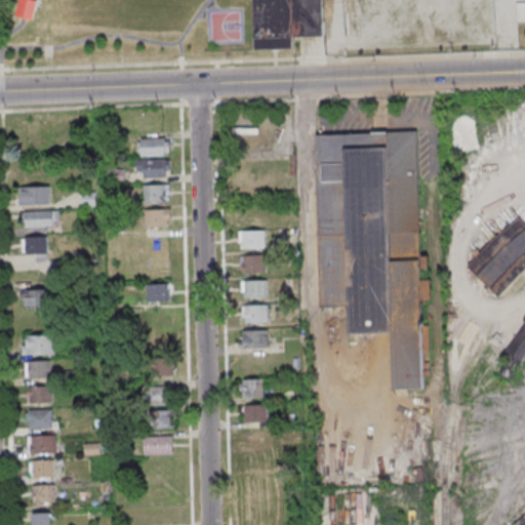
[(21,0),(33,0),(37,1),(33,19),(17,16),(21,0)]
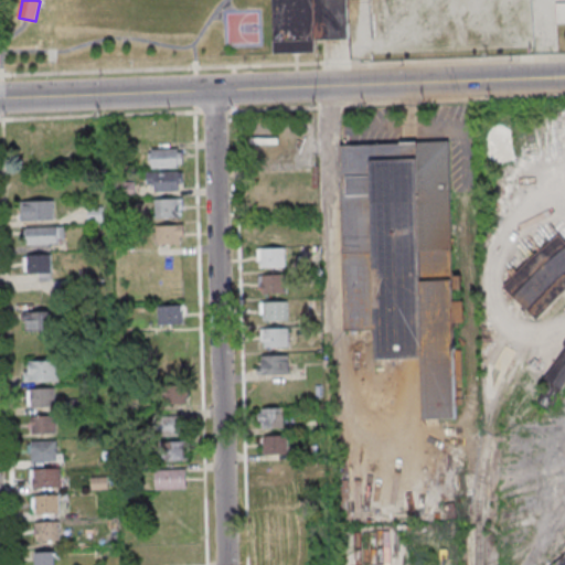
[(273,0),(275,53),(317,53),(317,40),(349,40),(348,0),(273,0)]
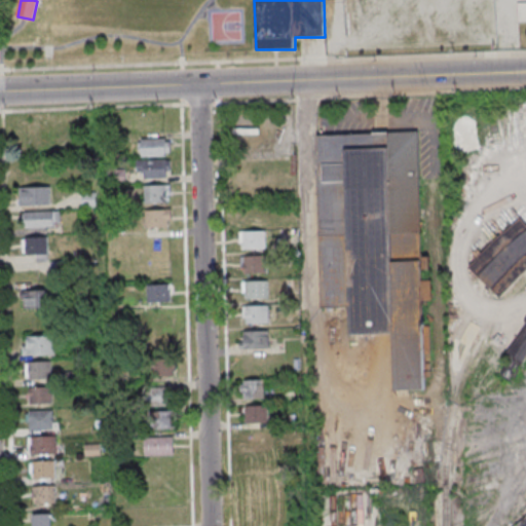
[(317,138),(323,311),(352,310),(353,340),(397,339),(399,395),(426,395),(423,274),(431,274),(431,262),(423,262),(419,135),(317,138)]
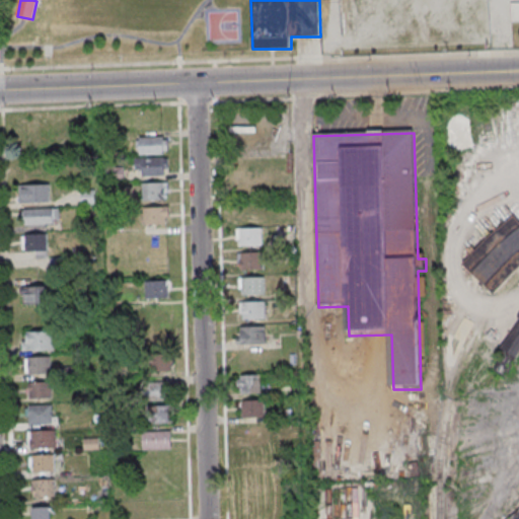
[(139,136),(139,154),(167,154),(167,136),(139,136)]
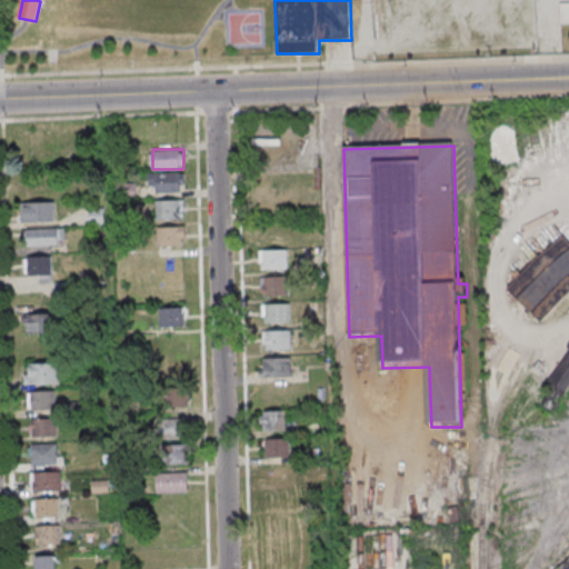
[(256,170),(283,170),(283,158),(256,158),(256,170)]
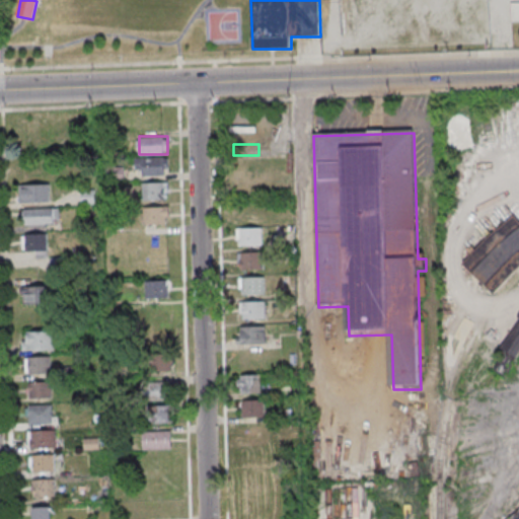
[(167,175),(167,157),(136,157),(136,175),(167,175)]
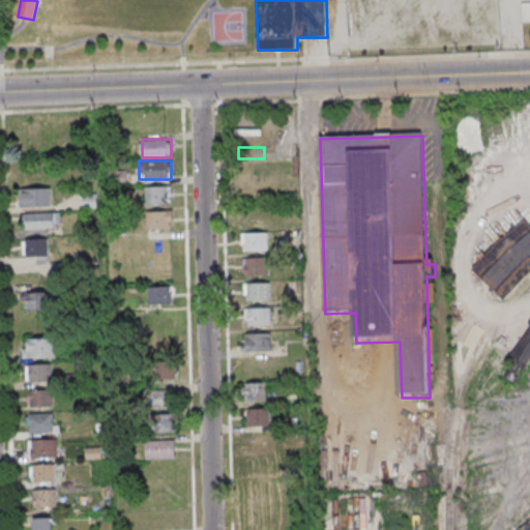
[(171,205),(171,186),(145,186),(145,205),(171,205)]
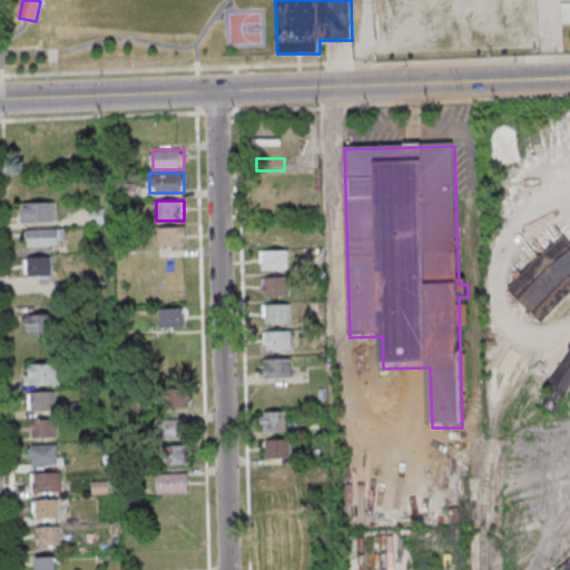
[(20,203),(20,222),(55,222),(55,203),(20,203)]
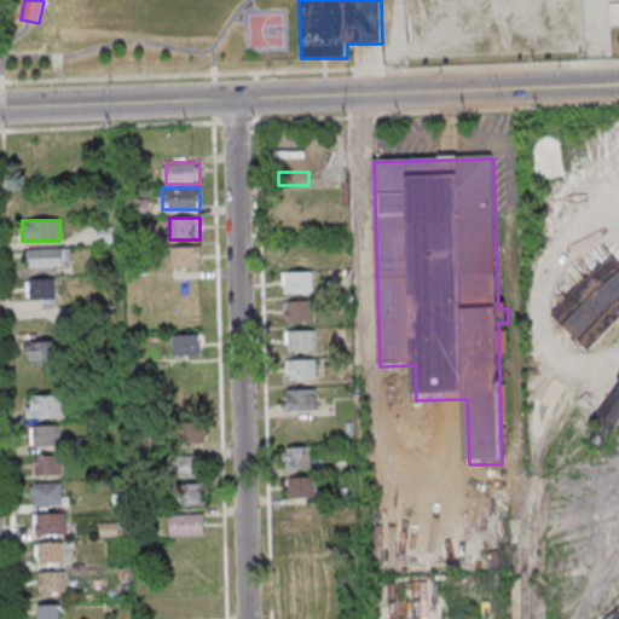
[(98,241),(113,239),(113,227),(98,227),(98,241)]
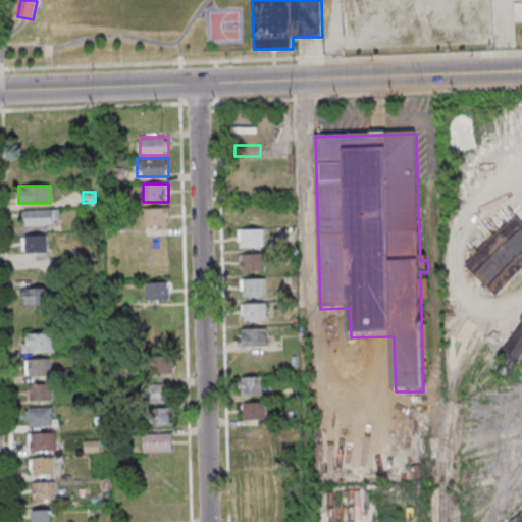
[(143,225),(170,225),(170,208),(143,208),(143,225)]
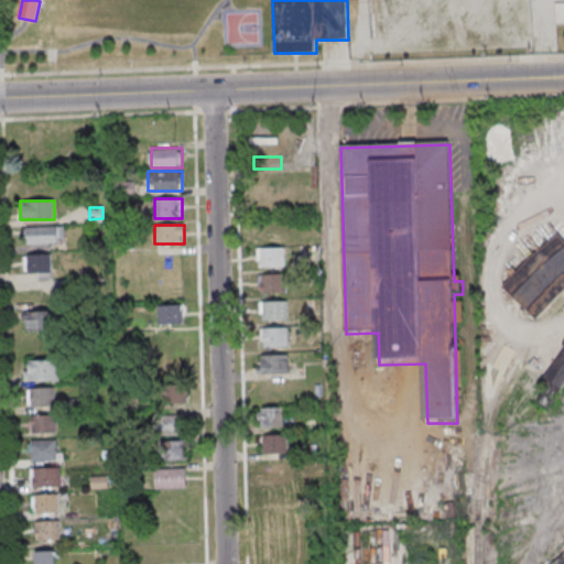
[(64,226),(26,226),(26,243),(64,243),(64,226)]
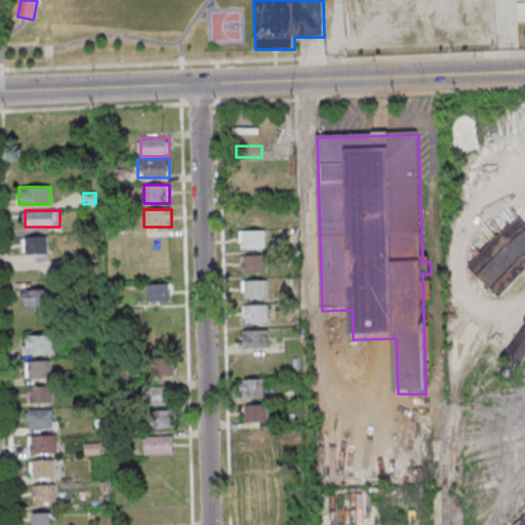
[(472,269),(501,298),(520,280),(524,275),(524,224),(522,220),(494,245),(472,269)]
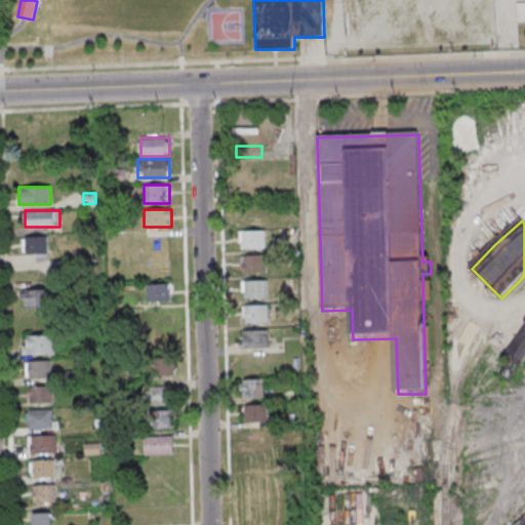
[(266,248),(266,230),(240,231),(240,248),(266,248)]
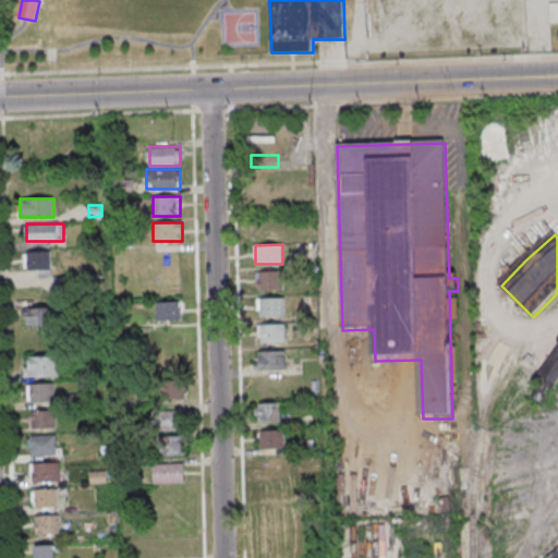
[(51,277),(51,252),(26,252),(26,277),(51,277)]
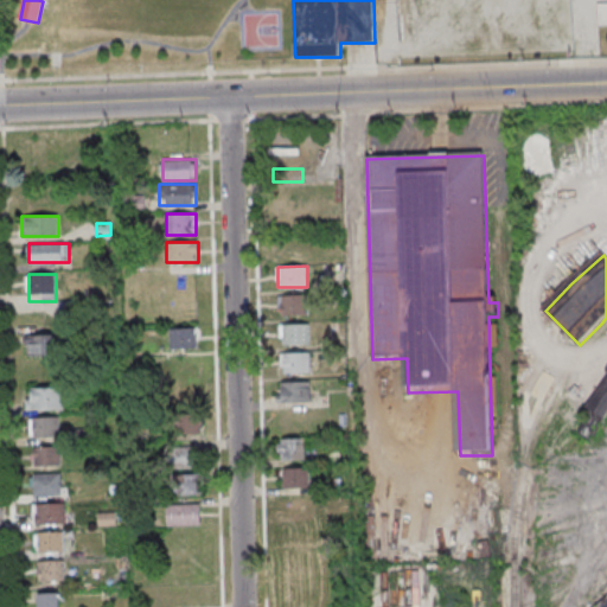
[(308,295),(279,295),(279,314),(308,314),(308,295)]
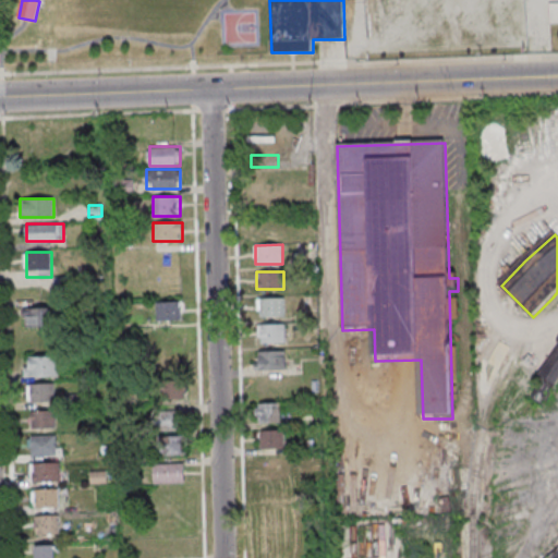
[(284,316),(284,298),(257,298),(257,316),(284,316)]
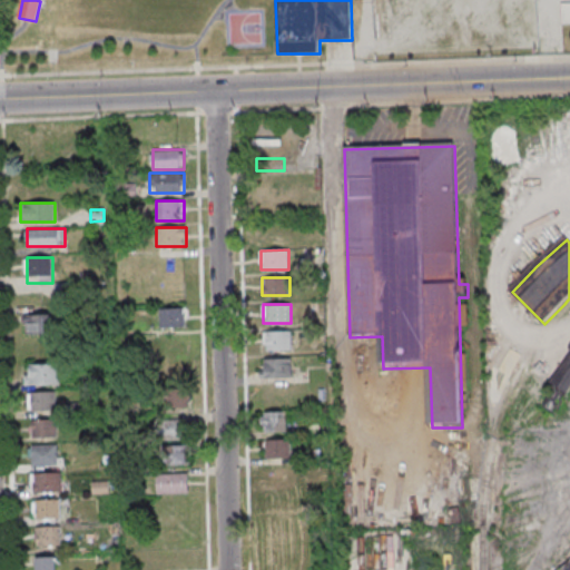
[(159,327),(185,327),(185,307),(159,308),(159,327)]
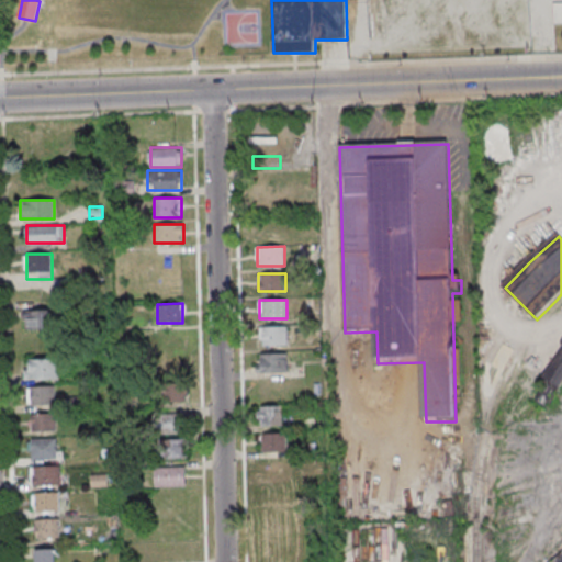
[(58,328),(58,310),(23,310),(23,328),(58,328)]
